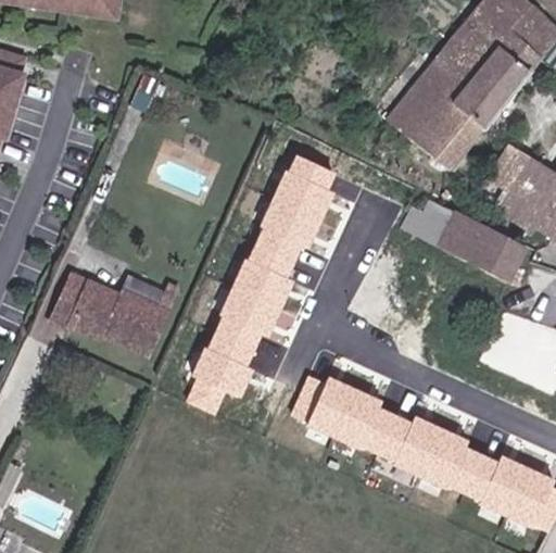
[(67,0),(66,7),(109,12),(110,0),(67,0)]
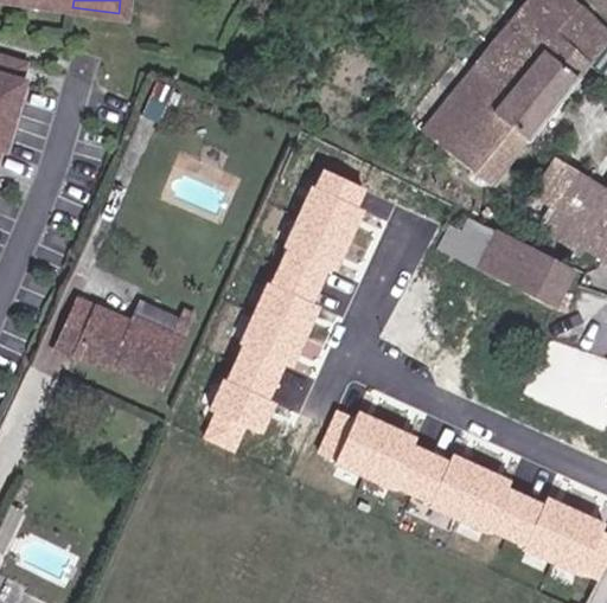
[(120,0),(119,13),(131,15),(133,0),(120,0)]
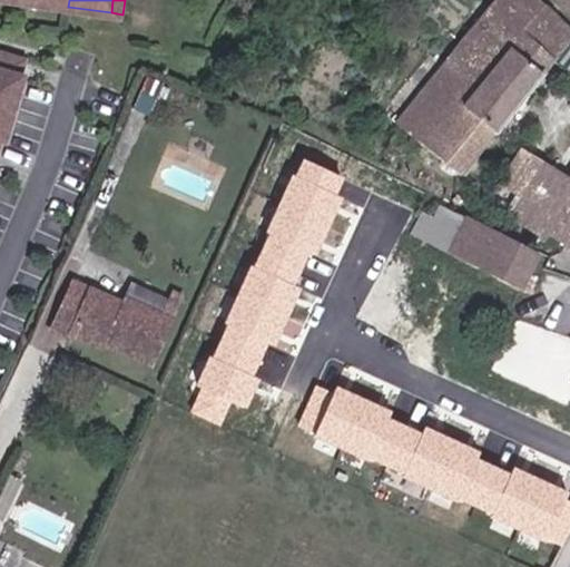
[(461,173),(554,58),(551,55),(569,32),(569,27),(540,0),(493,0),(396,120),(461,173)]
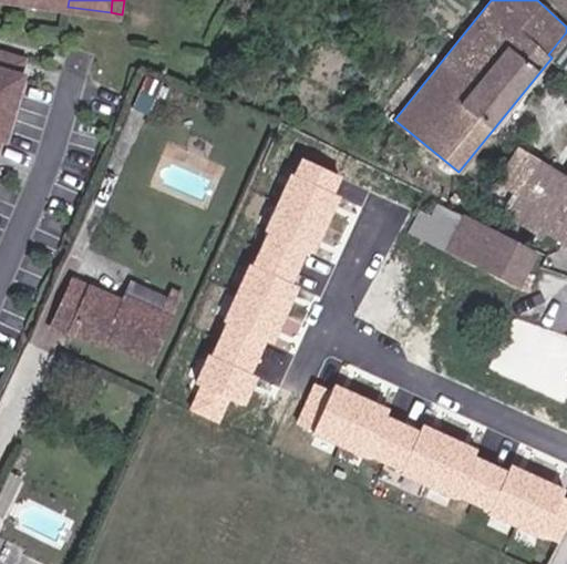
[(566,32),(548,54),(552,58),(566,73),(566,32)]
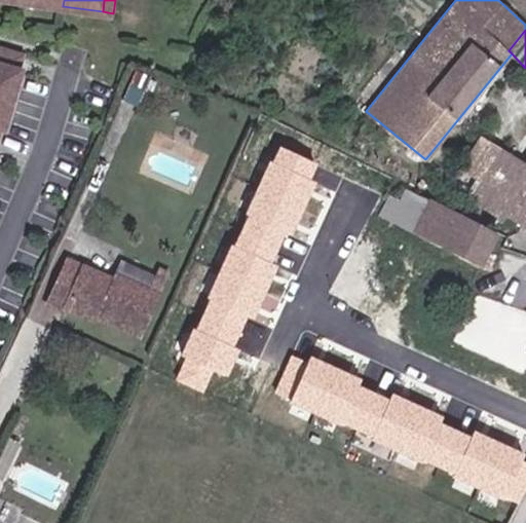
[(0,124),(3,126),(9,108),(4,106),(10,84),(15,86),(21,67),(17,66),(22,52),(0,44),(0,124)]
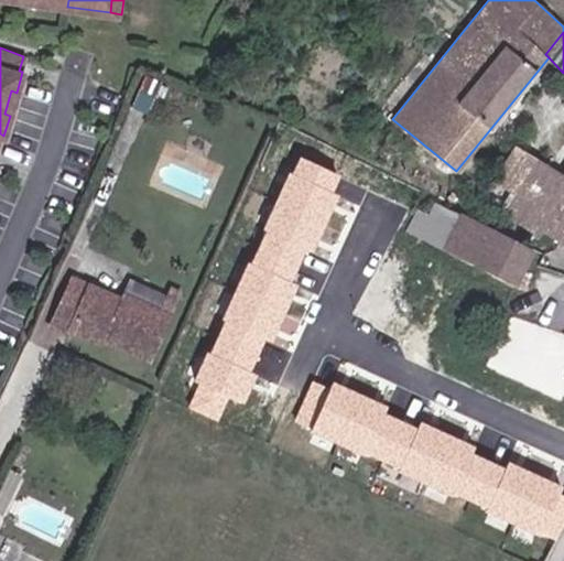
[(132,104),(149,111),(163,81),(145,73),(132,104)]
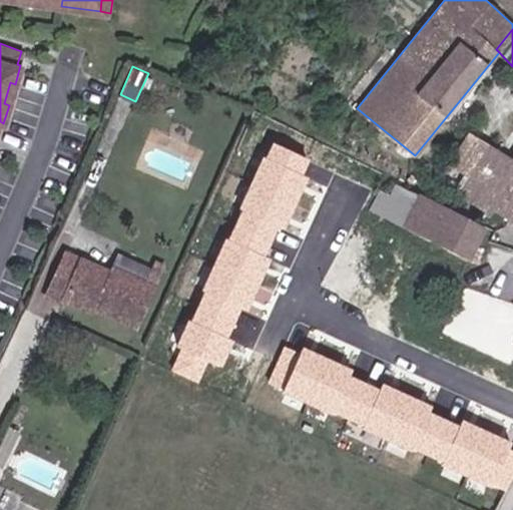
[(10,82),(4,103),(9,105),(15,84),(10,82)]
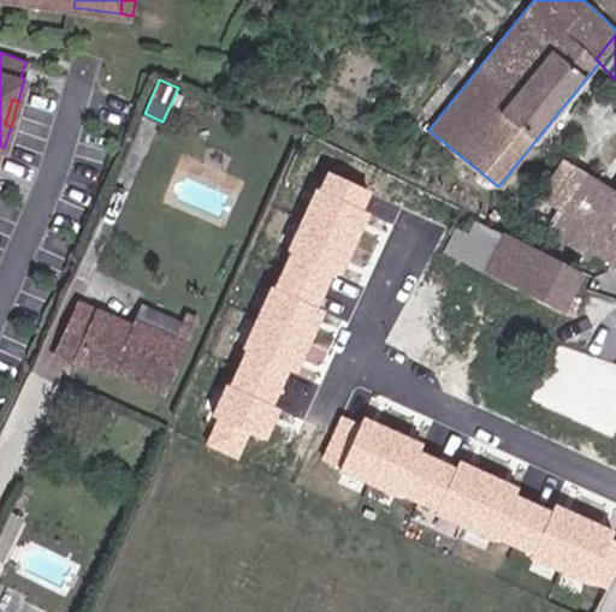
[(586,243),(615,191),(568,160),(550,192),(569,205),(556,227),(586,243)]
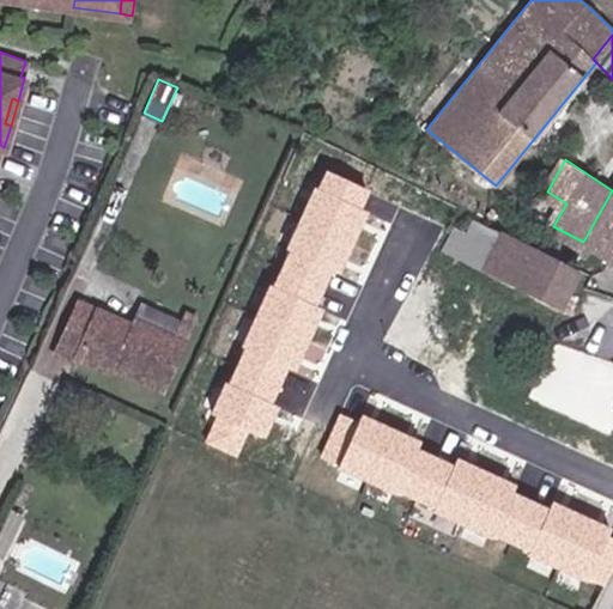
[(234,455),(246,428),(262,436),(275,406),(267,402),(284,365),(291,369),(319,308),(310,304),(327,267),(334,270),(362,208),(354,205),(363,186),(323,168),(315,187),(313,186),(285,247),(287,248),(272,285),(269,284),(242,345),(246,346),(229,384),(225,383),(212,413),(219,415),(207,443),(234,455)]
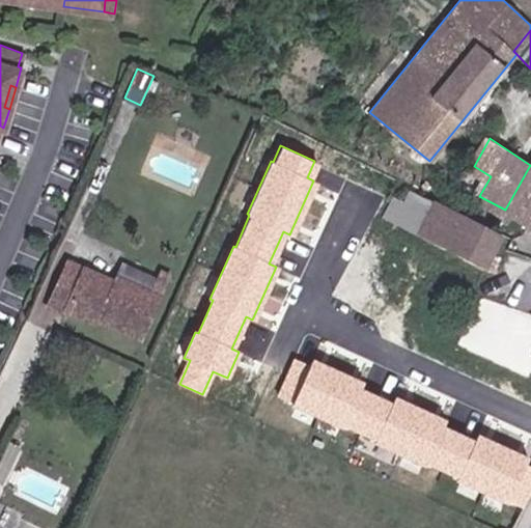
[(530,165),(505,210),(530,226),(530,165)]
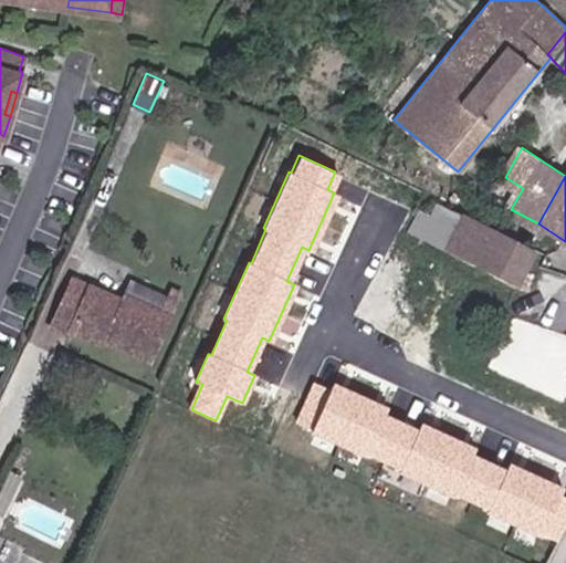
[(409,230),(446,249),(464,215),(438,201),(430,216),(420,210),(409,230)]
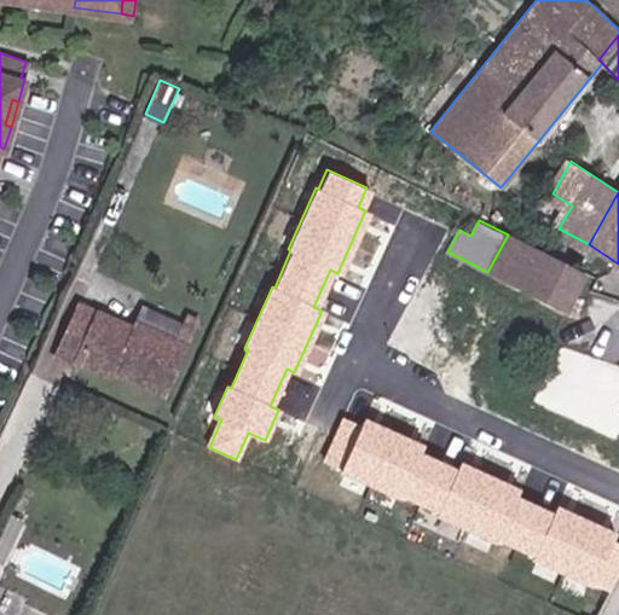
[(584,276),(508,235),(487,272),(565,313),(584,276)]
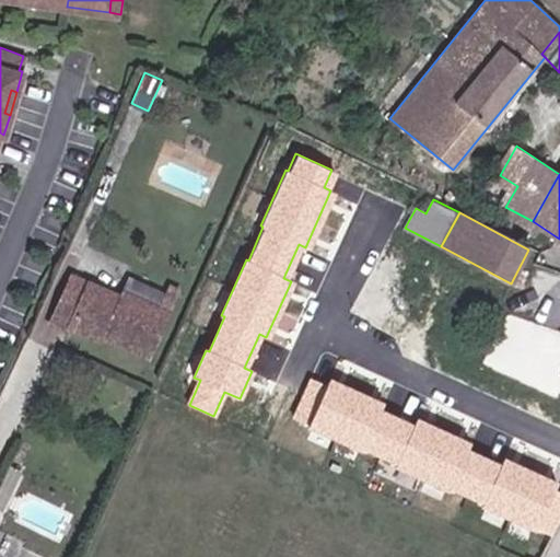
[(546,248),(556,256),(559,250),(559,248),(551,242),(546,248)]
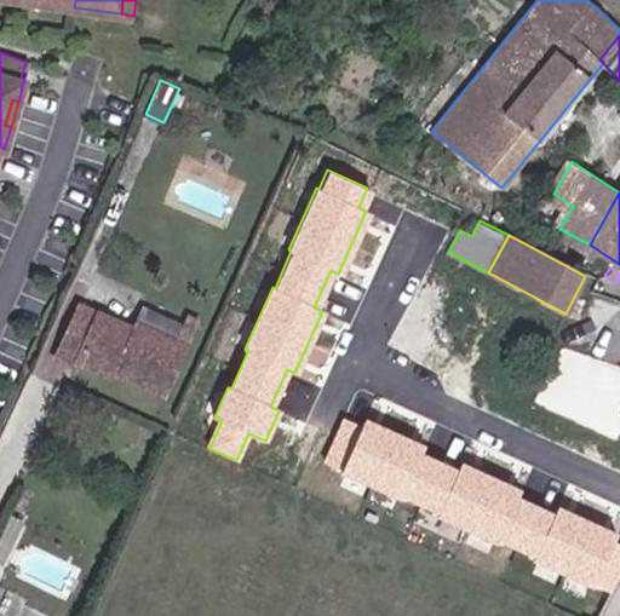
[(177,341),(135,322),(132,327),(81,304),(58,356),(75,364),(78,361),(113,376),(115,372),(164,393),(196,321),(188,316),(184,323),(177,341)]
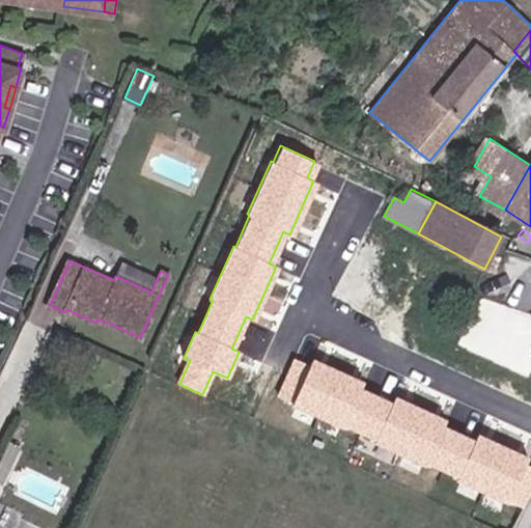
[(121,261),(115,276),(151,293),(158,277),(121,261)]
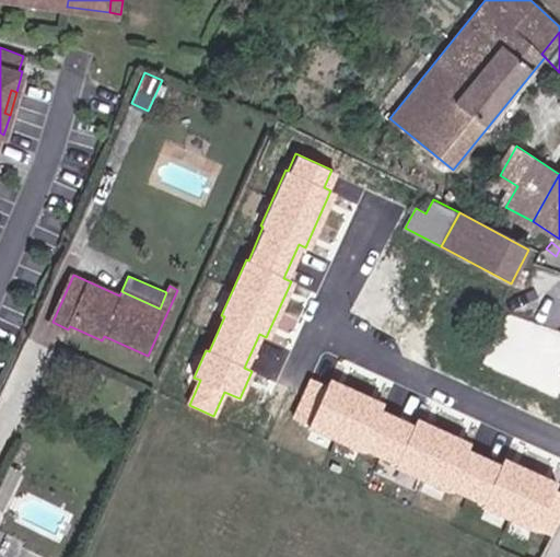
[(558,480),(532,468),(504,456),(501,463),(467,448),(470,441),(417,418),(413,425),(380,409),(383,404),(329,380),(326,386),(310,379),(293,415),(311,422),(308,426),(362,450),(364,445),(398,461),(397,464),(450,487),(451,484),(486,499),(483,502),(511,514),(537,526),(539,523),(555,531),(559,519),(559,489),(555,487),(558,480)]
